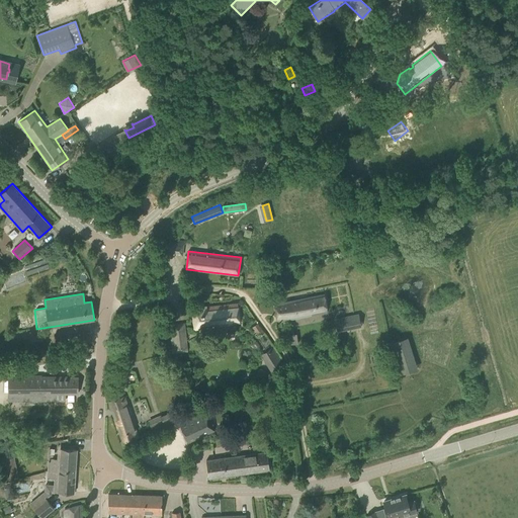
[(274,305),(278,322),(327,312),(325,294),(274,305)]
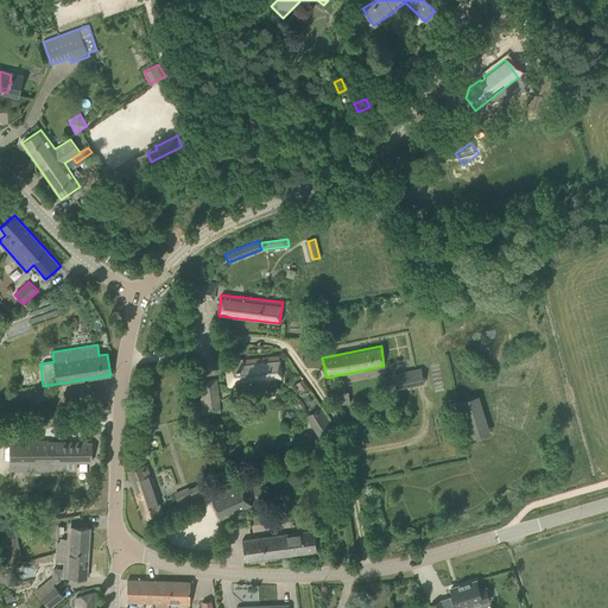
[(226,362),(228,385),(282,379),(279,356),(226,362)]
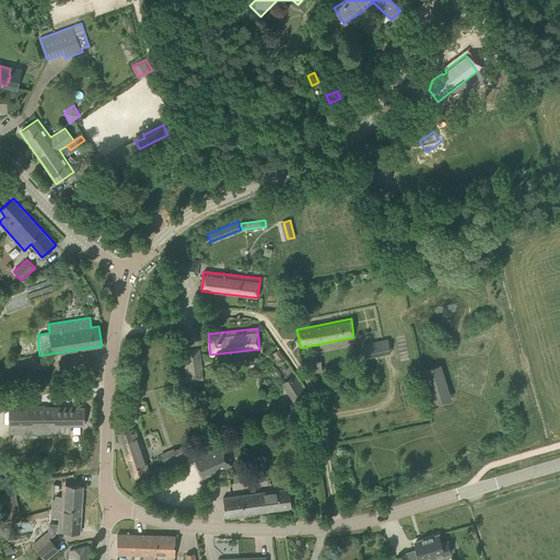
[(371,357),(377,356),(375,342),(369,343),(371,357)]
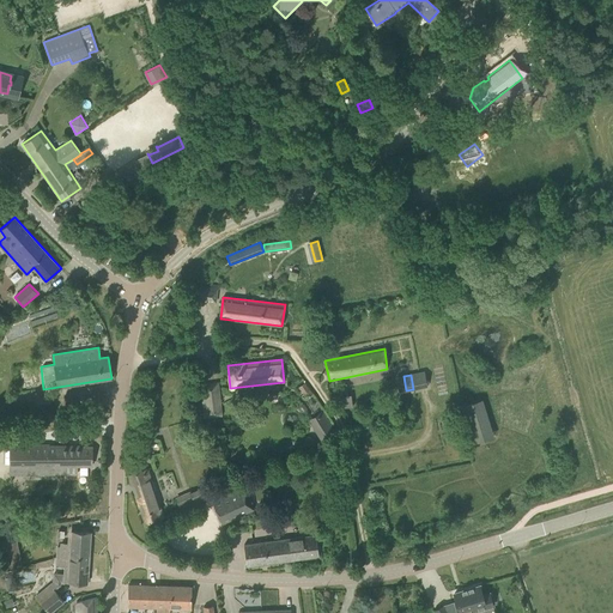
[(299,387),(307,398),(313,393),(305,382),(299,387)]
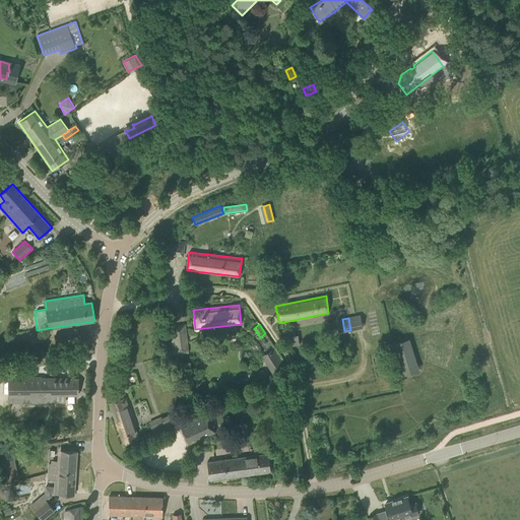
[(161,327),(164,336),(171,335),(170,326),(161,327)]
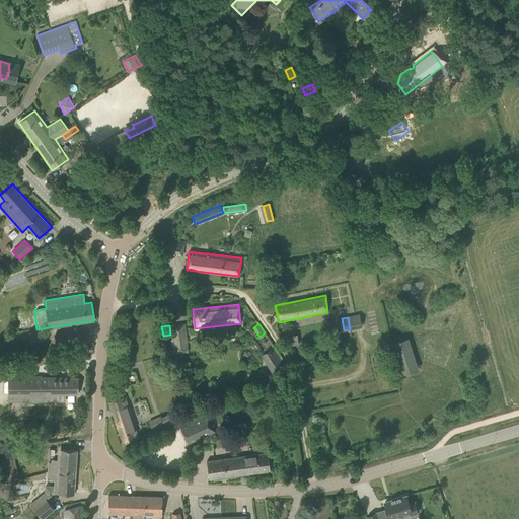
[(170,337),(172,354),(189,352),(187,335),(170,337)]
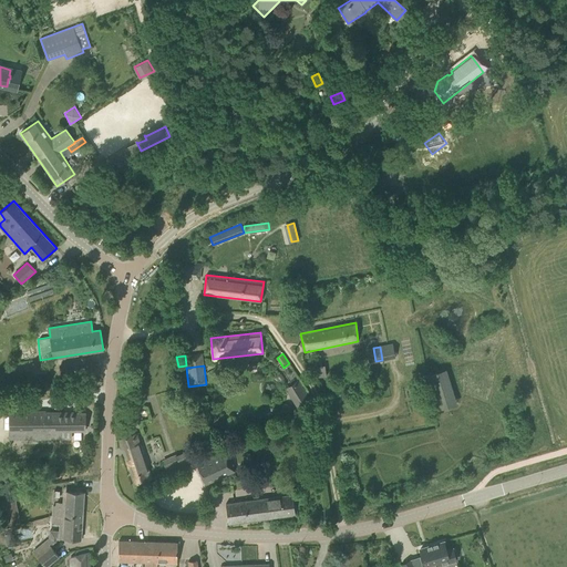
[(325,366),(317,367),(318,378),(327,377),(325,366)]
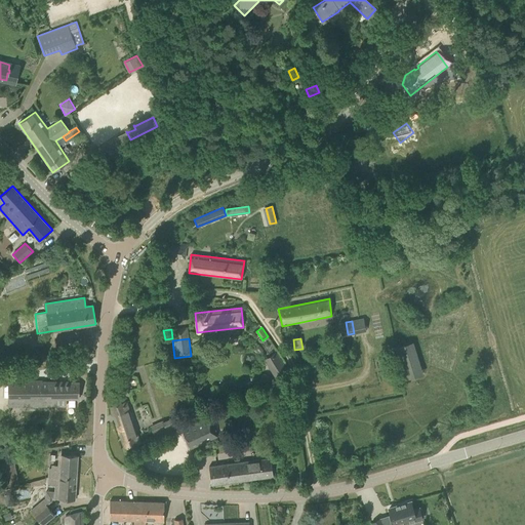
[(0,350),(0,365),(26,362),(25,356),(14,357),(13,349),(0,350)]
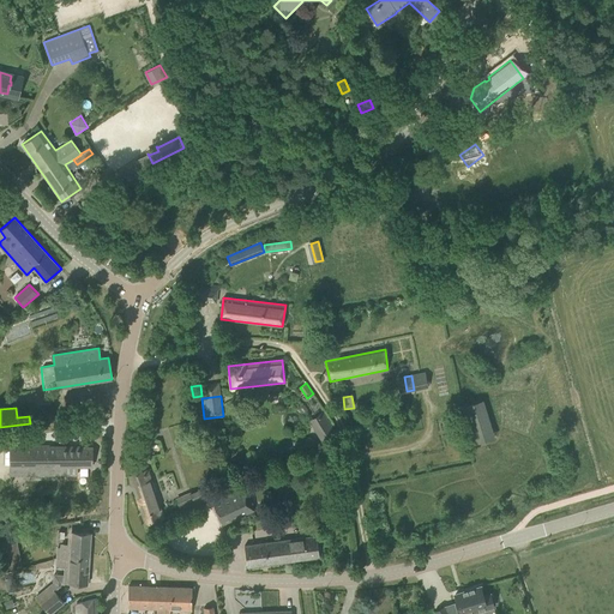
[(333,432),(323,414),(309,421),(321,440),(333,432)]
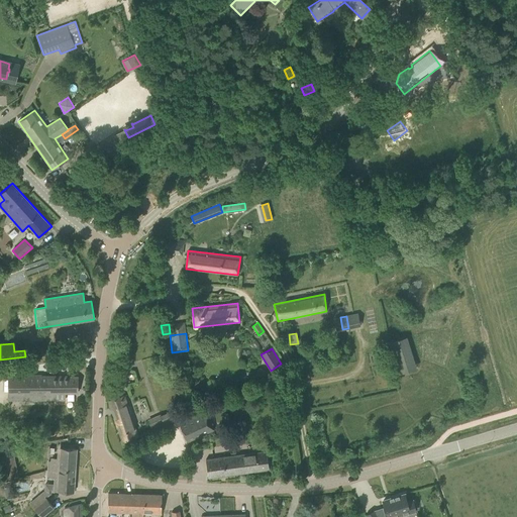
[(77,377),(67,377),(67,375),(8,375),(8,400),(66,400),(66,393),(77,393),(77,377)]
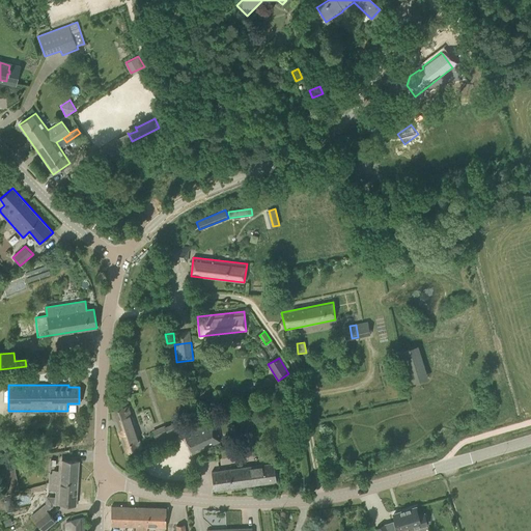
[(255,400),(244,404),(247,411),(257,407),(255,400)]
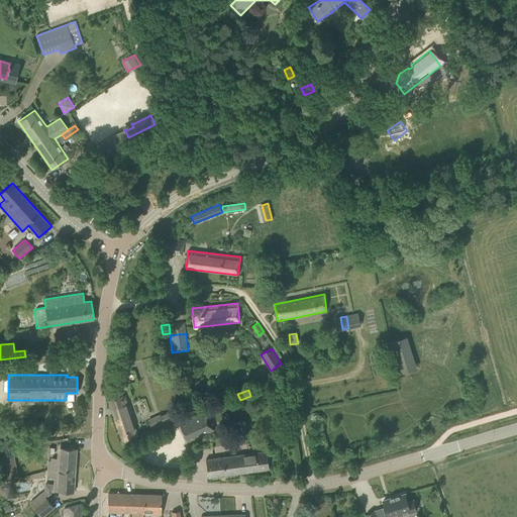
[(109,400),(122,441),(137,436),(124,395),(109,400)]
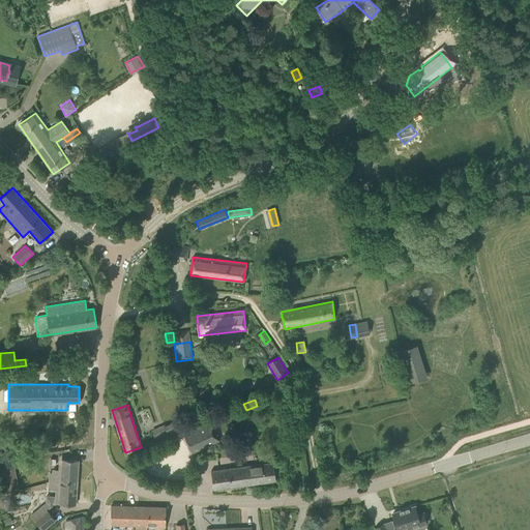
[(151,430),(155,441),(177,432),(173,421),(151,430)]
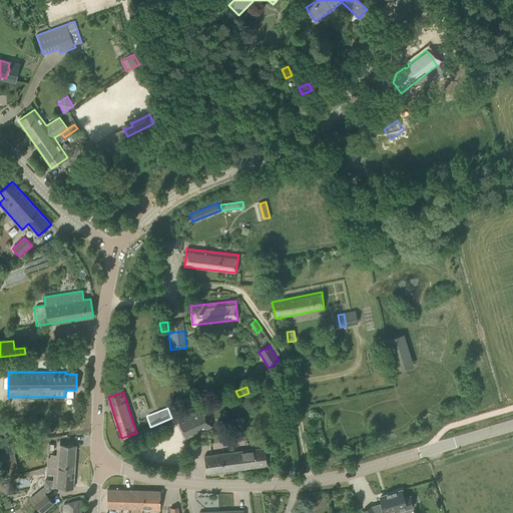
[(178,419),(179,421),(178,422),(186,438),(213,425),(205,408),(188,416),(187,414),(178,419)]
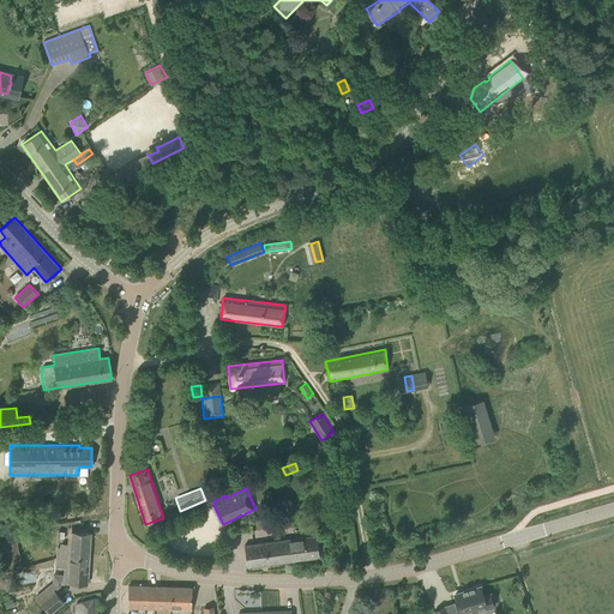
[(55,566),(64,566),(64,575),(53,573),(53,583),(36,596),(50,613),(64,603),(54,591),(60,585),(60,582),(88,584),(91,534),(68,533),(67,543),(60,543),(60,547),(56,546),(55,566)]
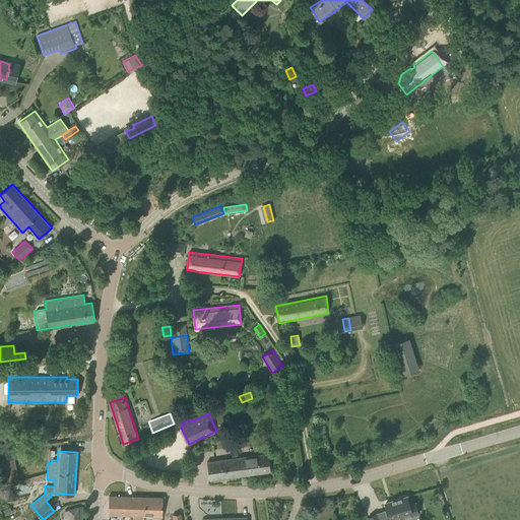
[(207,462),(209,480),(270,472),(268,454),(207,462)]
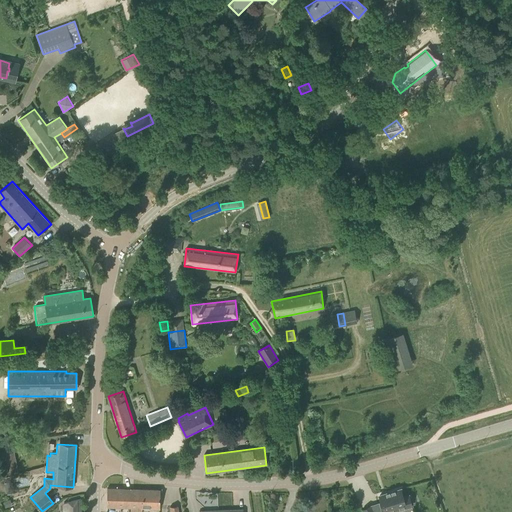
[(2,454),(6,474),(18,471),(14,452),(2,454)]
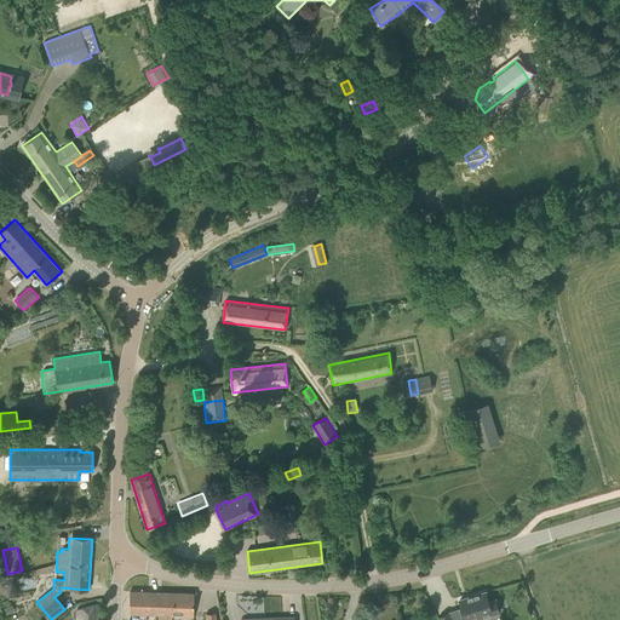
[(159,615),(158,619),(171,619),(172,615),(194,616),(194,593),(130,591),(128,614),(159,615)]
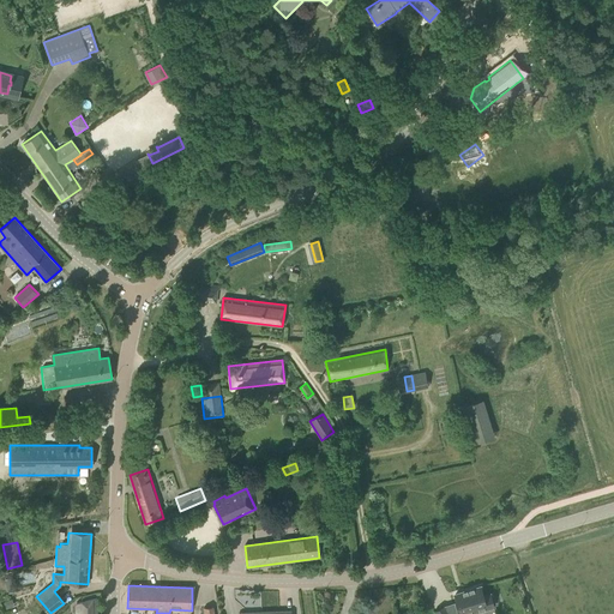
[(462,593),(462,594),(458,595),(458,594),(455,595),(461,613),(465,613),(477,611),(477,612),(493,607),(493,605),(494,605),(492,596),(491,596),(489,595),(483,597),(480,587),(462,593)]
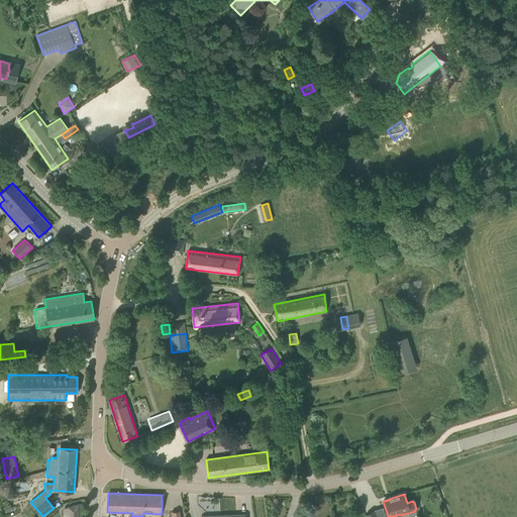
[(65,516),(82,516),(82,504),(81,504),(67,508),(65,509),(65,516)]
